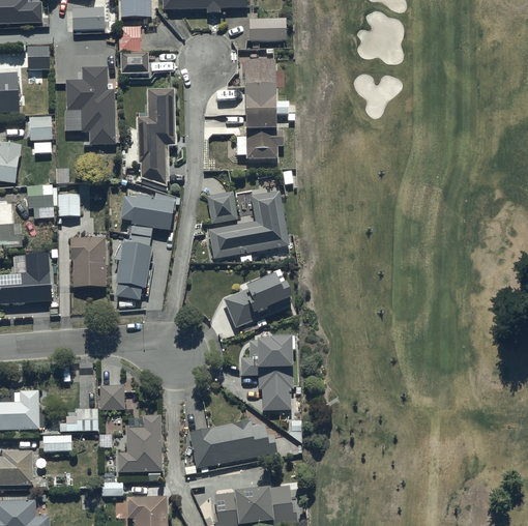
[(0,0),(0,19),(45,18),(45,0),(0,0)]
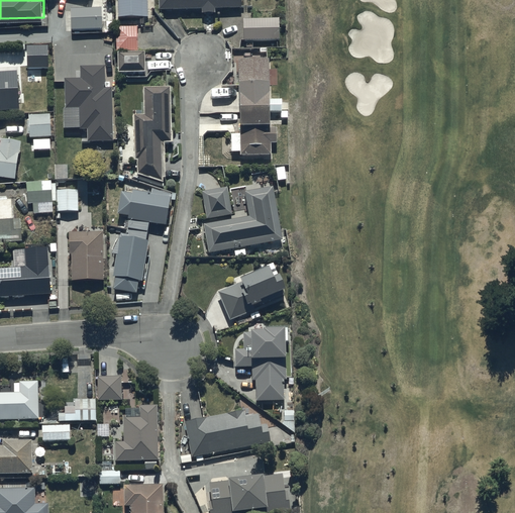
[(115,0),(116,17),(148,16),(147,0),(115,0)]
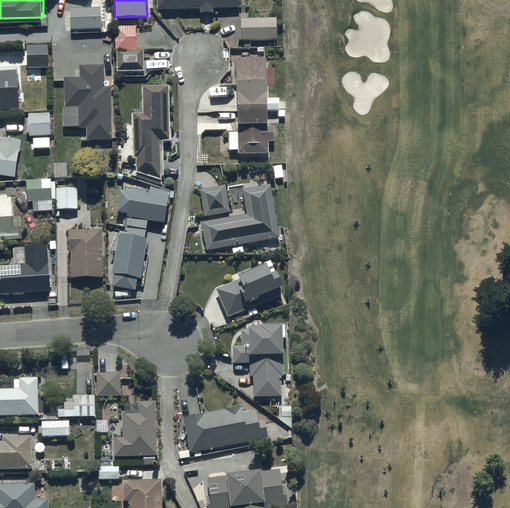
[(156,0),(157,8),(199,7),(199,12),(212,12),(212,7),(240,6),(240,0),(156,0)]
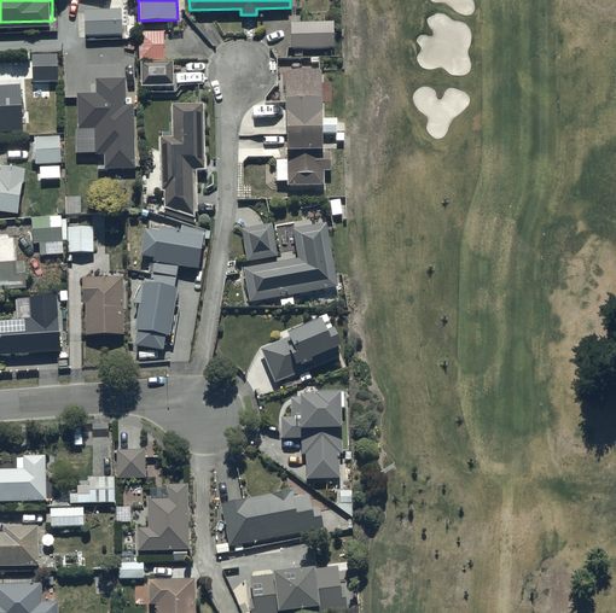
[(123,6),(83,9),(85,36),(125,34),(123,6)]
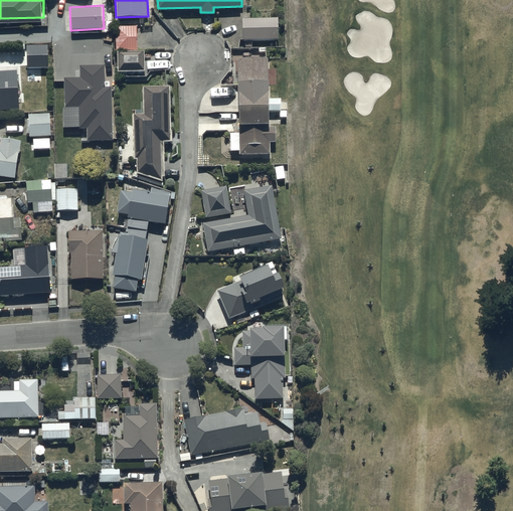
[(241,18),(241,38),(278,37),(278,17),(241,18)]
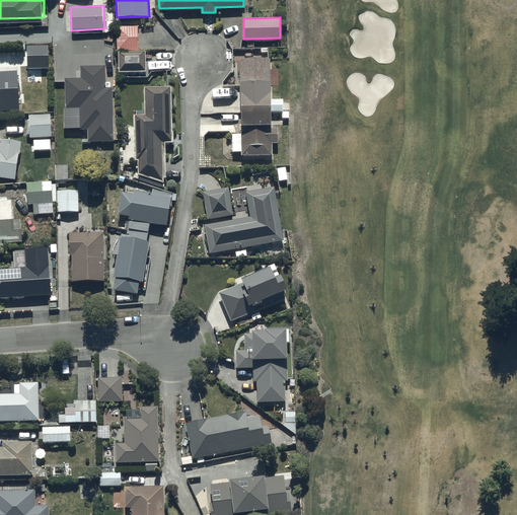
[(139,25),(116,26),(117,50),(140,49),(139,25)]
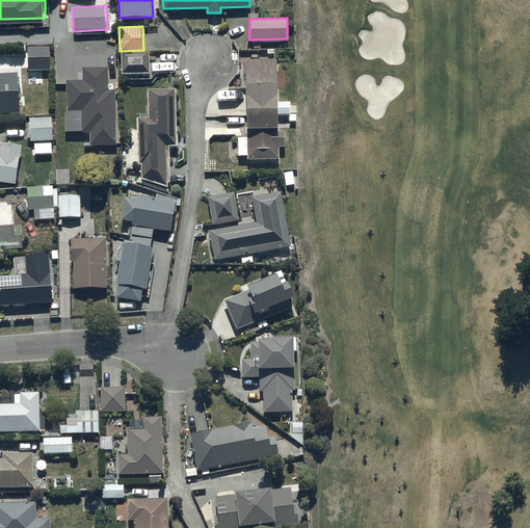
[(49,69),(49,46),(27,46),(28,69),(49,69)]
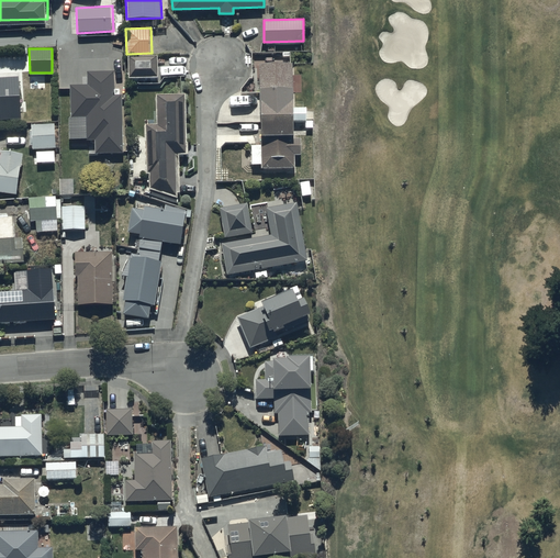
[(126,57),(127,78),(157,77),(157,56),(126,57)]
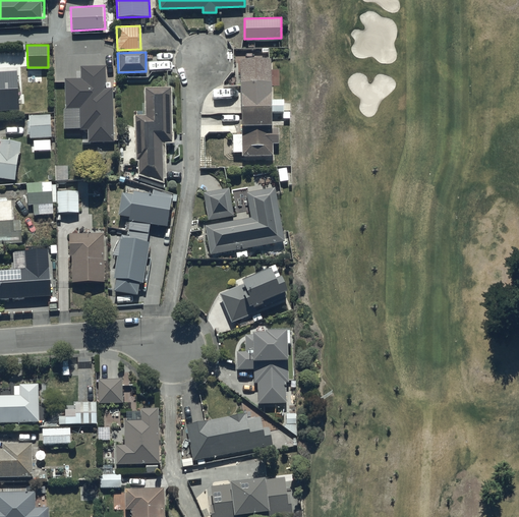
[(278,142),(278,128),(269,128),(268,111),(283,111),(283,98),(272,99),(271,58),(240,59),(240,85),(237,85),(237,133),(231,133),(231,152),(241,152),(241,156),(272,156),(272,142),(278,142)]
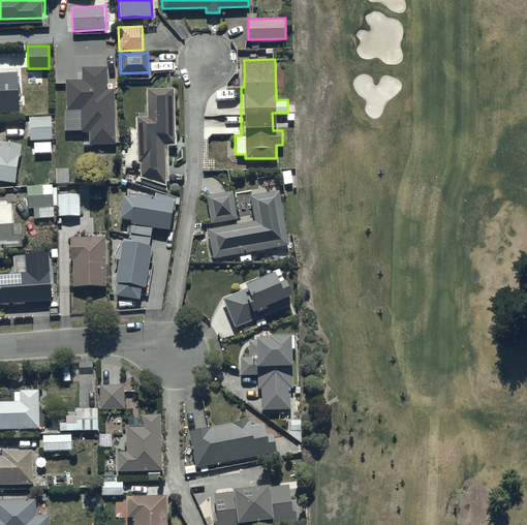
[(83,78),(64,79),(66,107),(63,107),(64,132),(89,131),(90,145),(116,143),(114,88),(109,88),(106,66),(82,67),(83,78)]
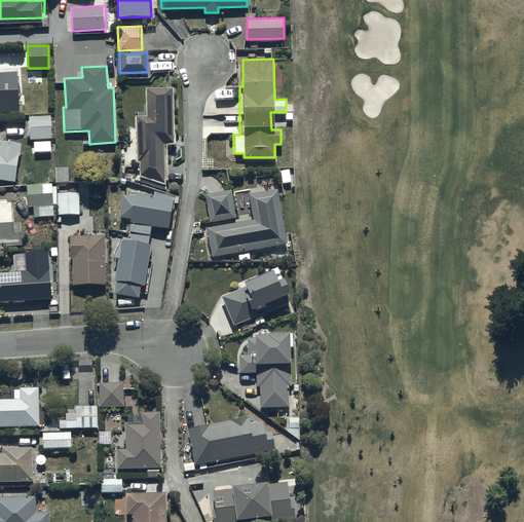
[(0,110),(19,110),(16,73),(0,73),(0,110)]
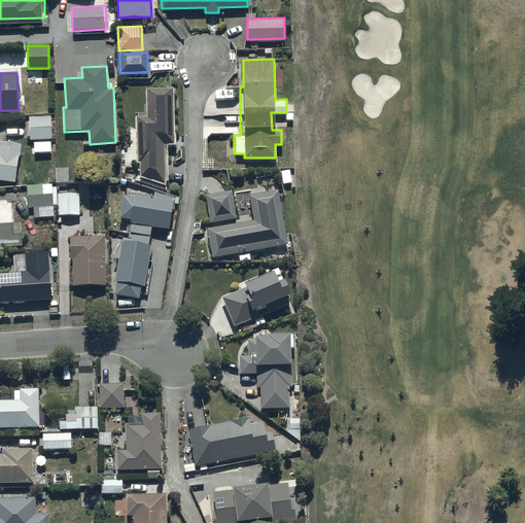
[(139,176),(166,185),(166,145),(173,145),(172,89),(145,89),(146,117),(135,117),(136,162),(138,162),(139,176)]
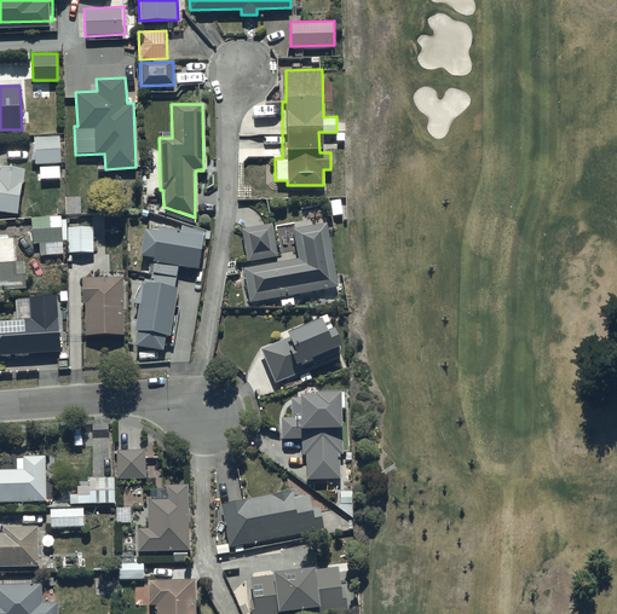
[(63,162),(61,134),(35,135),(36,163),(63,162)]
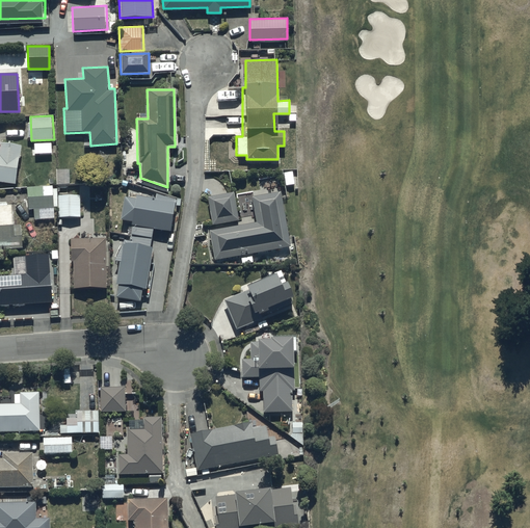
[(0,180),(15,183),(21,144),(0,140),(0,180)]
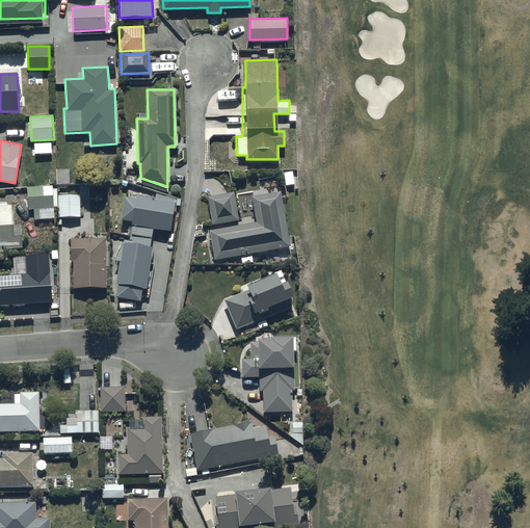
[(54,217),(52,184),(26,186),(28,208),(33,208),(34,219),(54,217)]
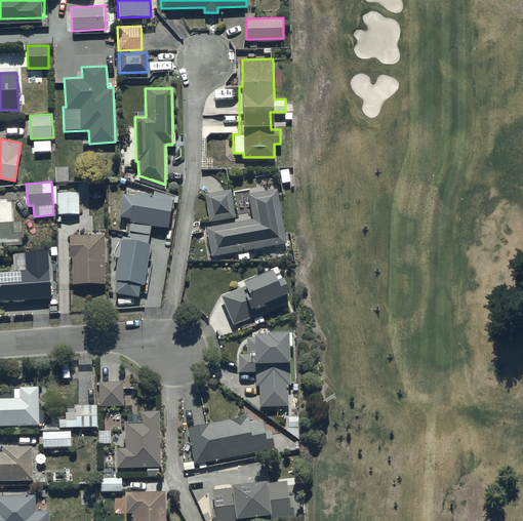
[(205,227),(210,256),(286,241),(276,188),(247,193),(252,217),(205,227)]
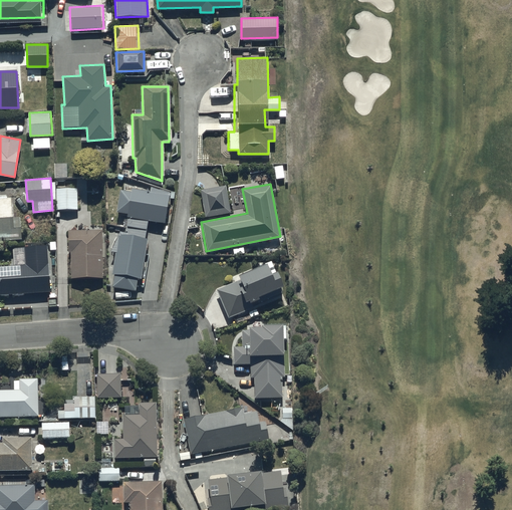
[(200,189),(204,216),(230,212),(226,185),(200,189)]
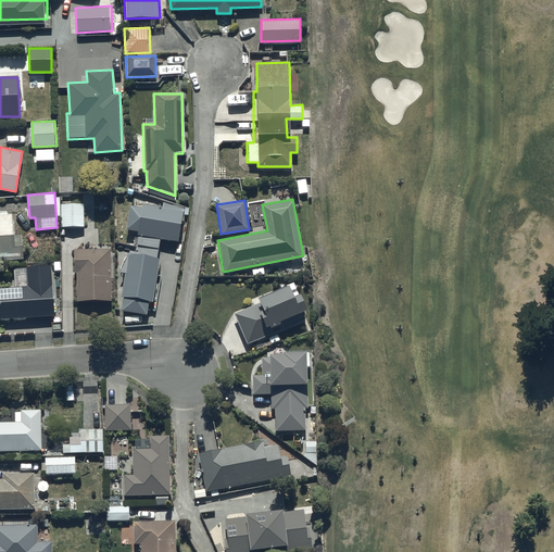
[(86,203),(61,203),(61,226),(86,226),(86,203)]
